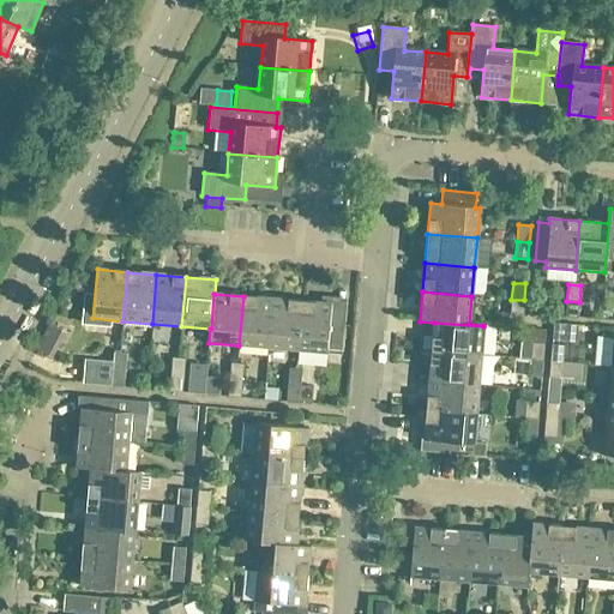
[(268,348),(272,299),(244,296),(239,345),(268,348)]
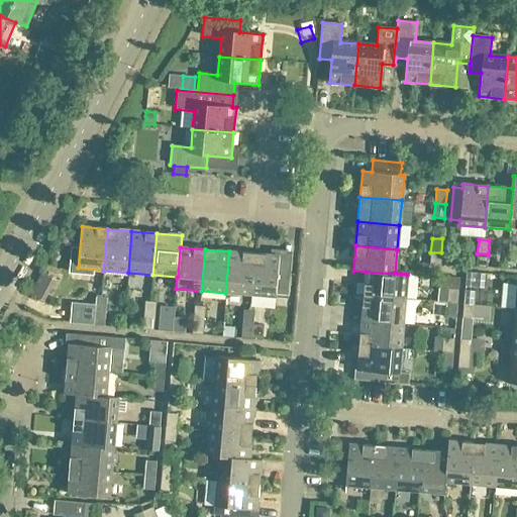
[(250,296),(253,253),(229,251),(225,293),(250,296)]
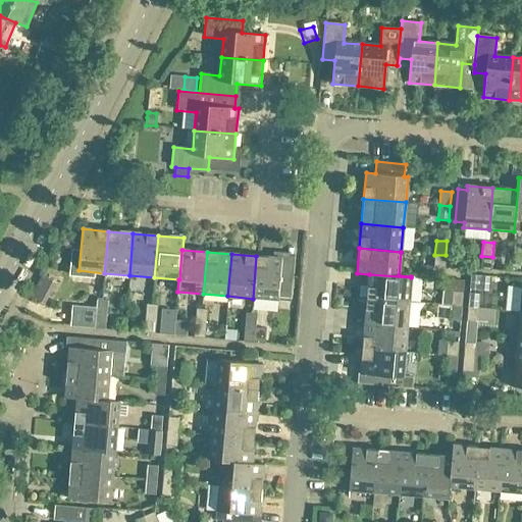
[(445,269),(446,255),(434,255),(433,269),(445,269)]
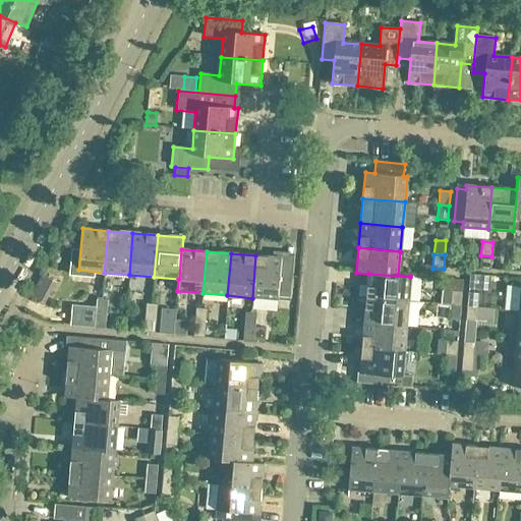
[(290,301),(292,277),(280,276),(281,258),(255,255),(252,298),(290,301)]
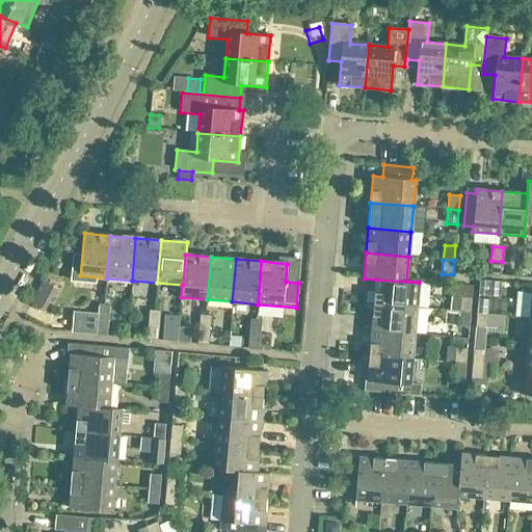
[(501,276),(502,262),(490,261),(489,275),(501,276)]
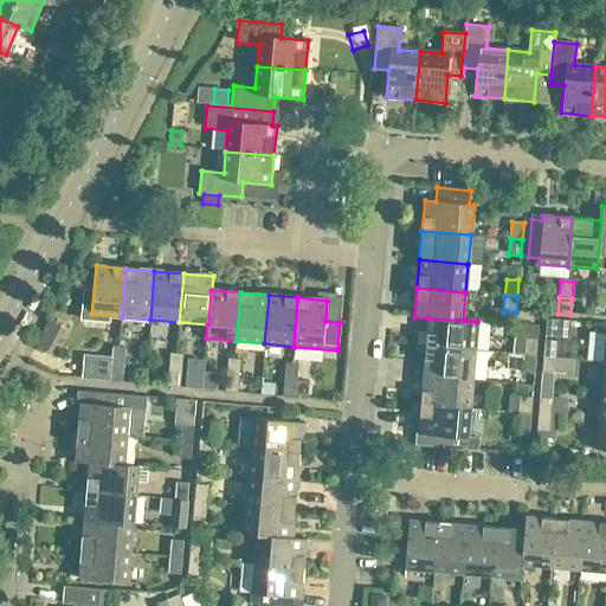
[(475,352),(477,322),(429,318),(425,347),(475,352)]
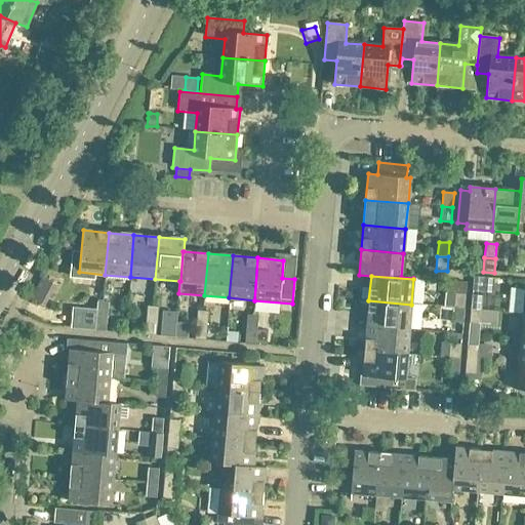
[(472,292),(492,294),(494,280),(474,278),(472,292)]
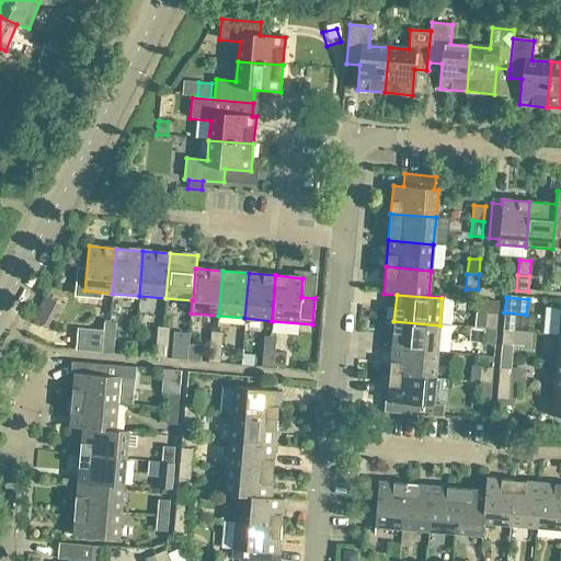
[(484,329),(495,330),(497,315),(487,313),(484,329)]
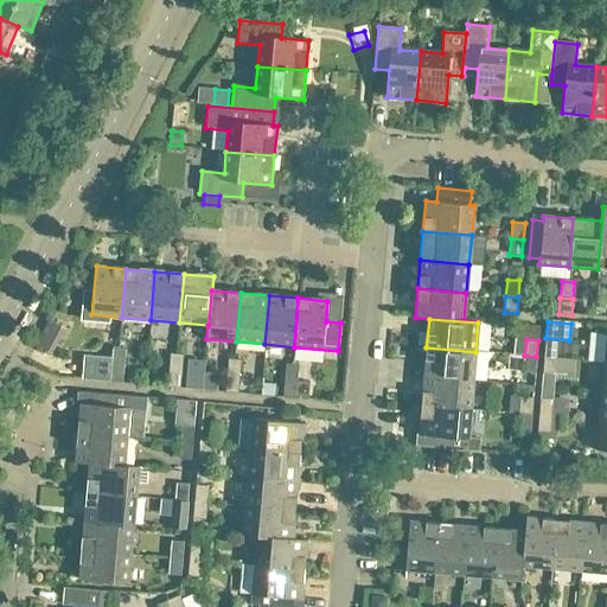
[(556,359),(558,343),(545,342),(544,358),(556,359)]
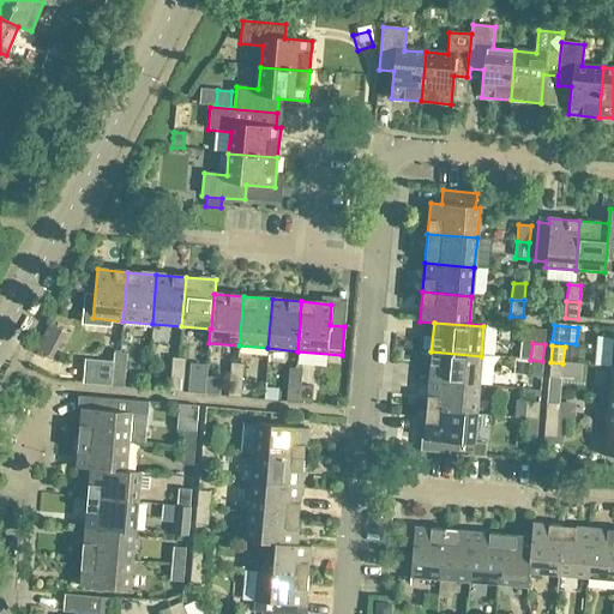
[(477,385),(481,356),(431,351),(428,380),(477,385)]
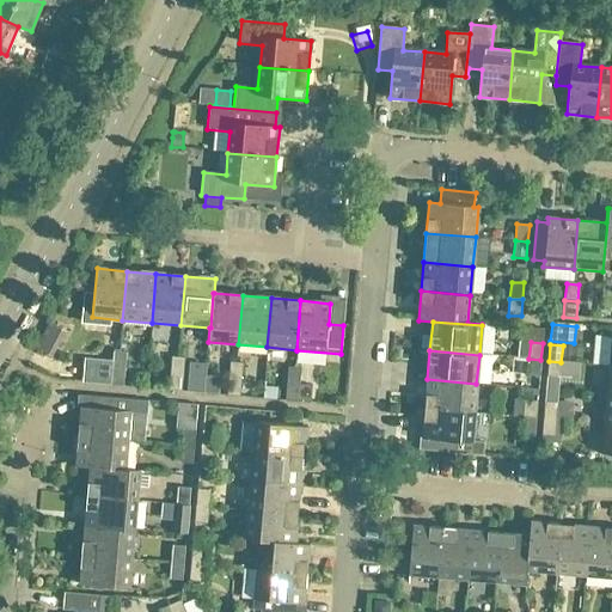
[(124,371),(126,354),(114,353),(112,362),(112,369),(124,371)]
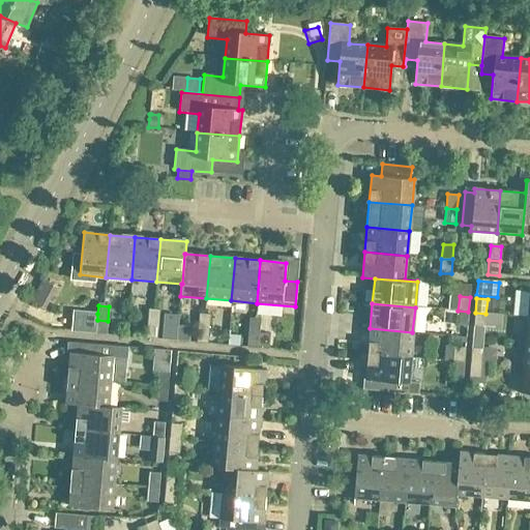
[(158,325),(159,311),(148,310),(147,324),(158,325)]
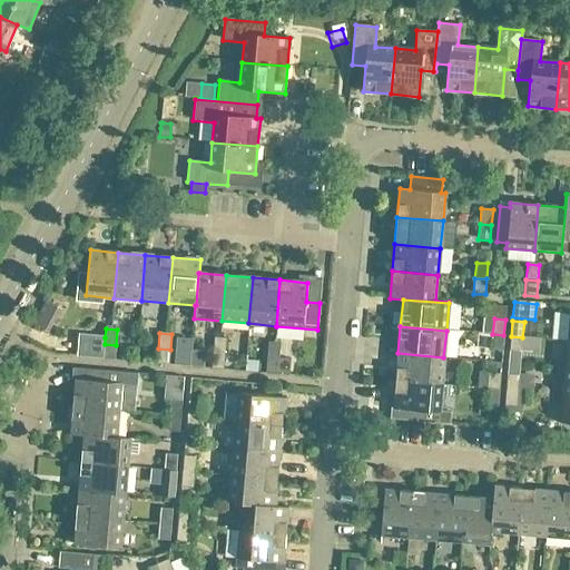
[(502,351),(503,335),(492,334),(491,350),(502,351)]
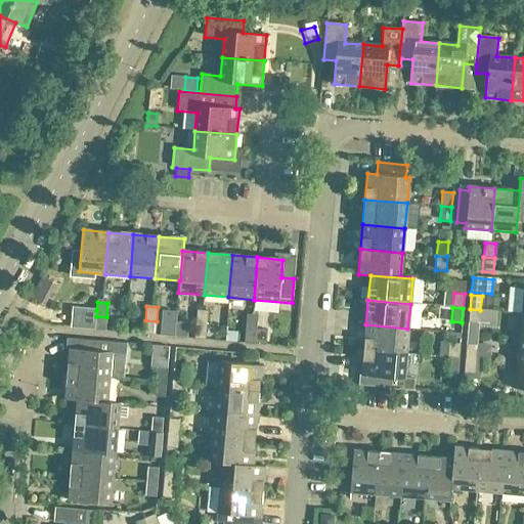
[(96,310),(73,308),(71,329),(95,331),(96,316),(96,310)]
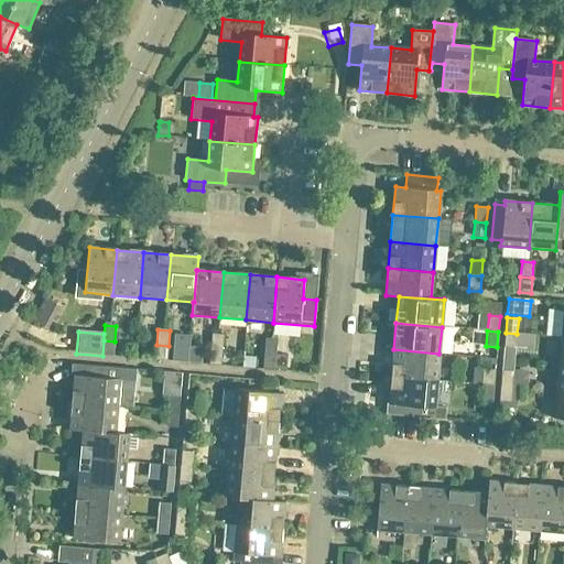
[(516,348),(517,334),(506,333),(503,347),(516,348)]
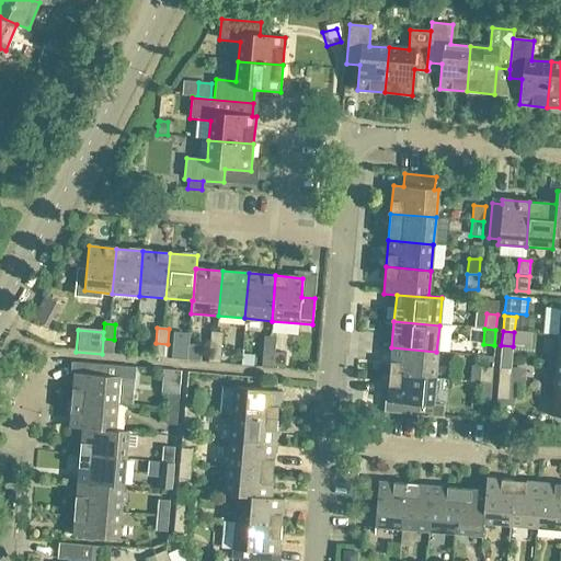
[(221,348),(222,333),(210,332),(209,347),(221,348)]
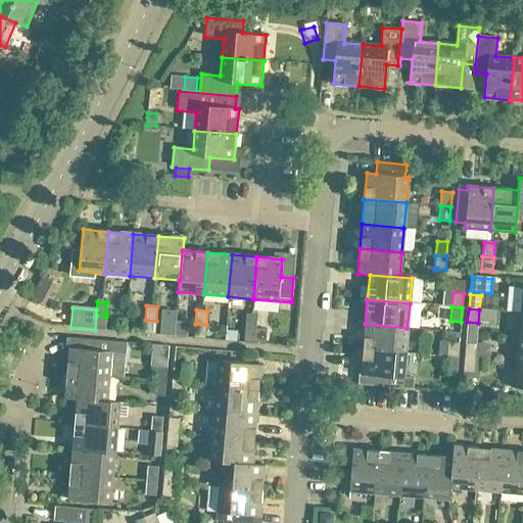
[(255,329),(256,315),(246,315),(245,328),(255,329)]
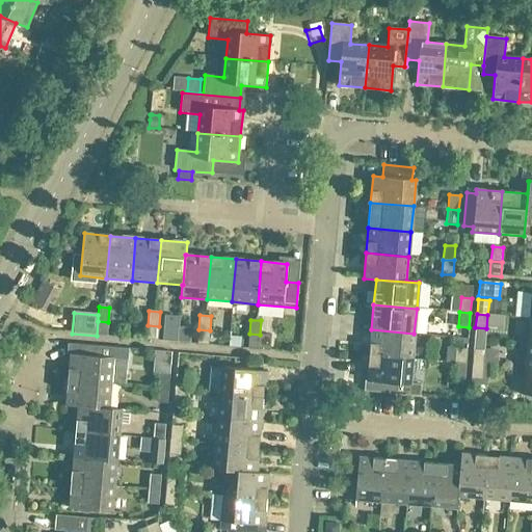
[(107,337),(108,322),(98,321),(97,336),(107,337)]
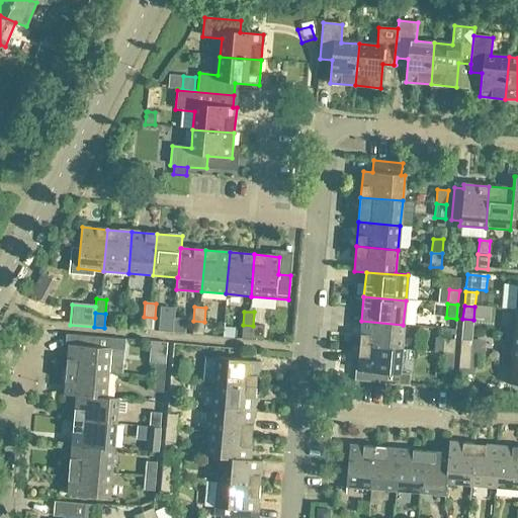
[(153,332),(155,318),(144,317),(143,331),(153,332)]
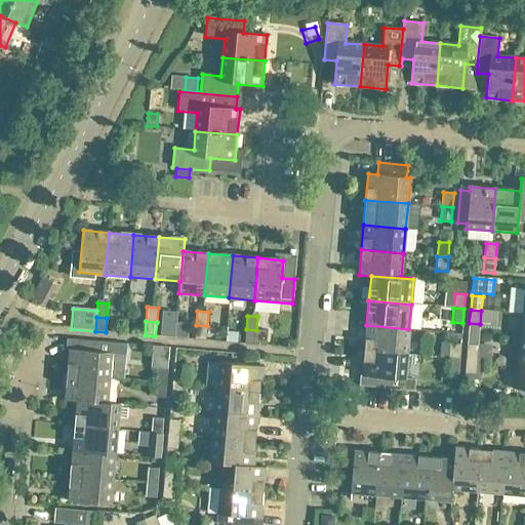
[(205,340),(207,326),(196,325),(195,339),(205,340)]
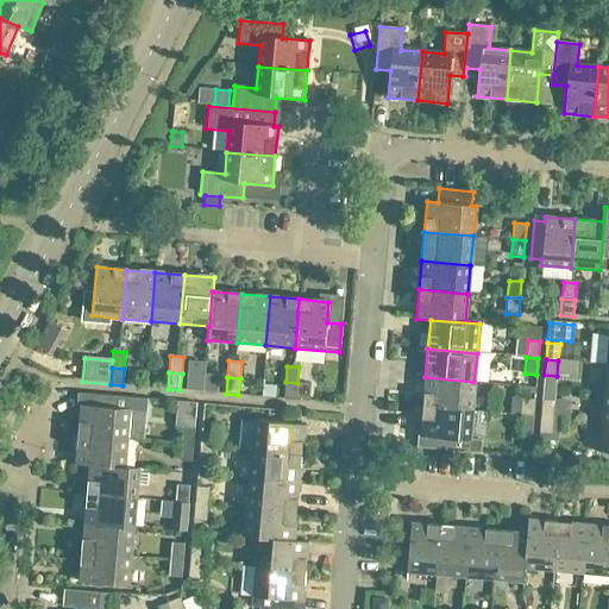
[(471,410),(473,382),(425,377),(422,406),(471,410)]
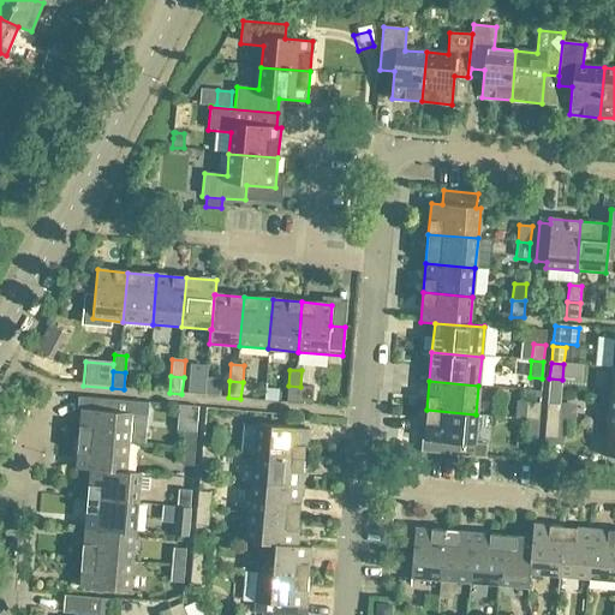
[(311,405),(314,388),(300,387),(288,386),(286,402),(311,405)]
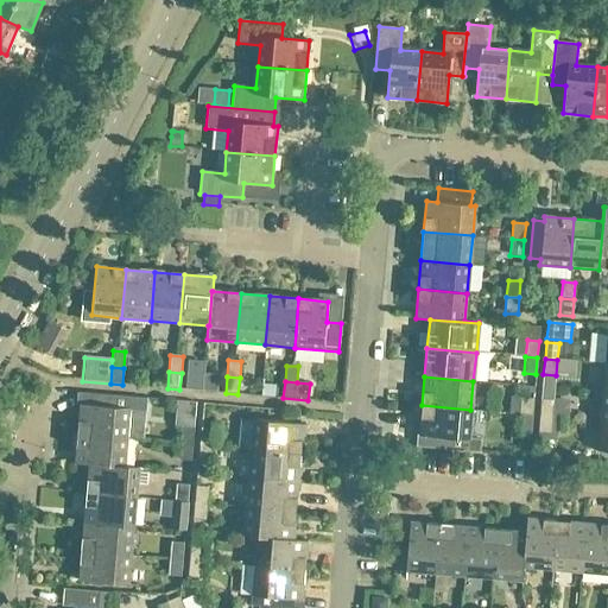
[(126,439),(128,410),(146,411),(147,399),(111,397),(109,407),(80,405),(77,435),(126,439)]
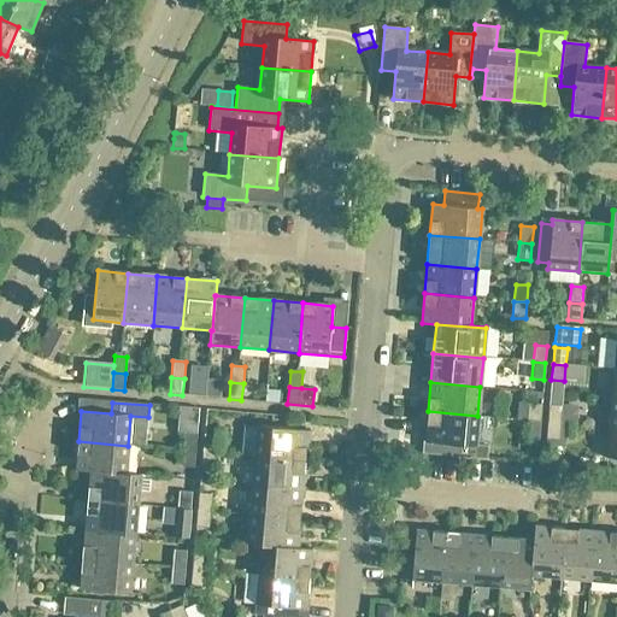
[(540,422),(541,405),(529,404),(528,421),(540,422)]
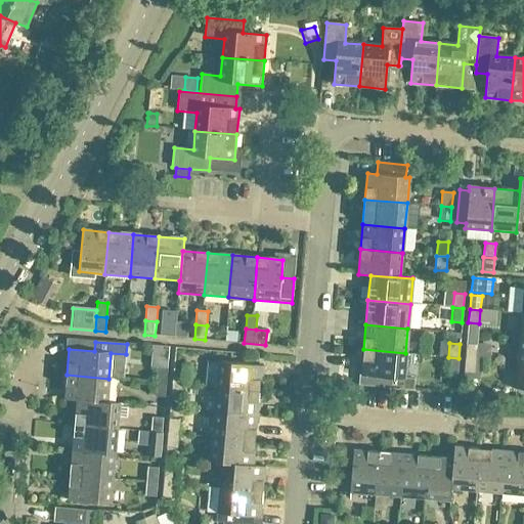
[(476,359),(477,345),(467,344),(465,358),(476,359)]
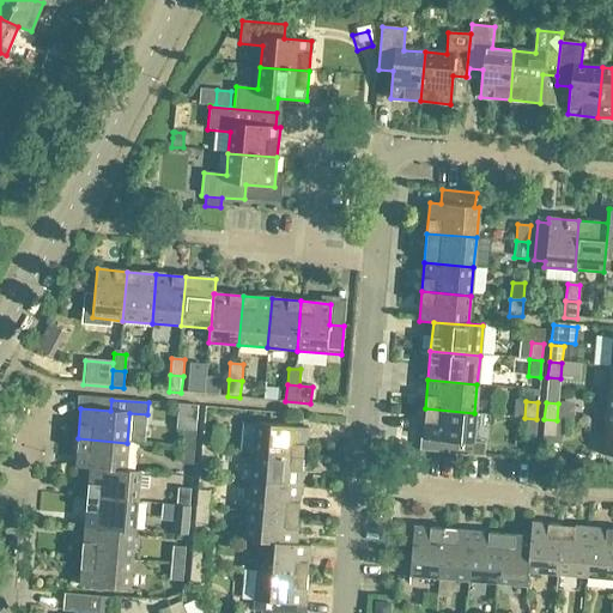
[(474,413),(425,408),(422,450),(471,455),(472,443),(474,413)]
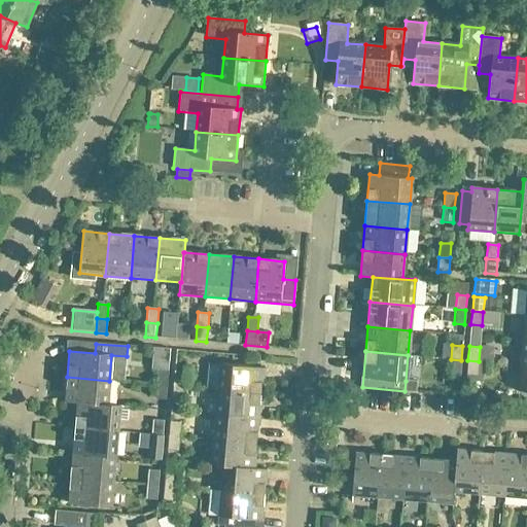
[(460,375),(461,360),(451,359),(450,374),(460,375)]
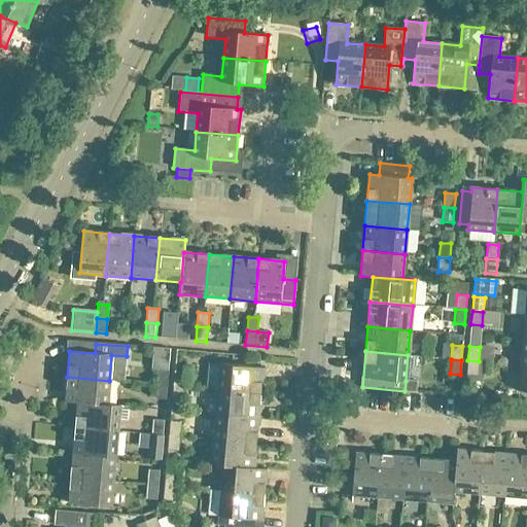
[(478,376),(479,361),(467,360),(466,375),(478,376)]
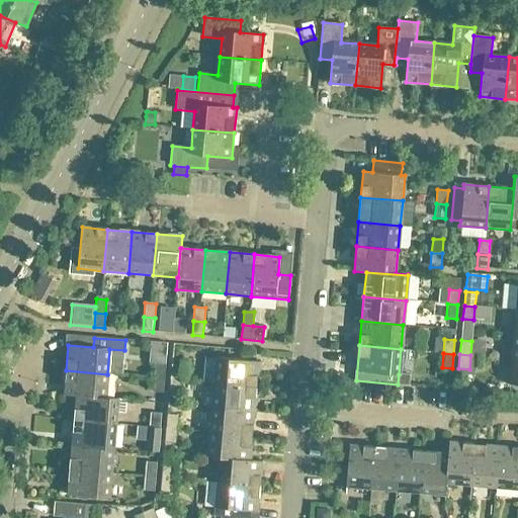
[(256,387),(259,362),(217,358),(214,383),(256,387)]
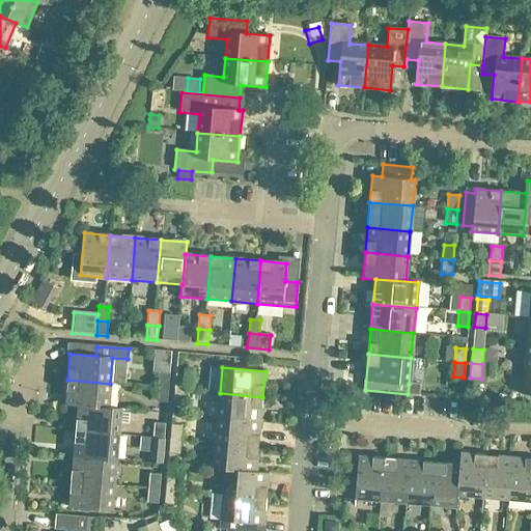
[(168,388),(169,373),(158,372),(157,387),(168,388)]
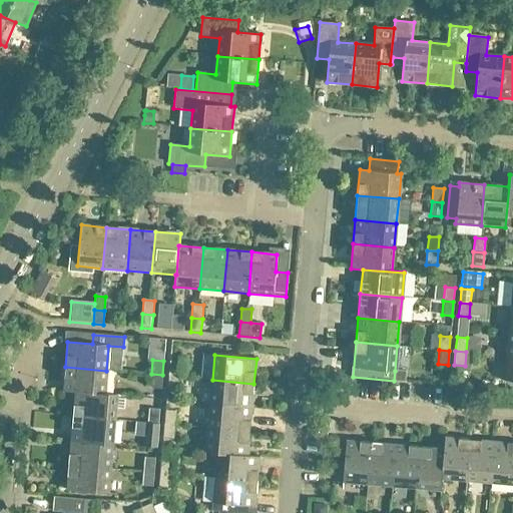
[(493,361),(493,386),(503,387),(504,362),(493,361)]
